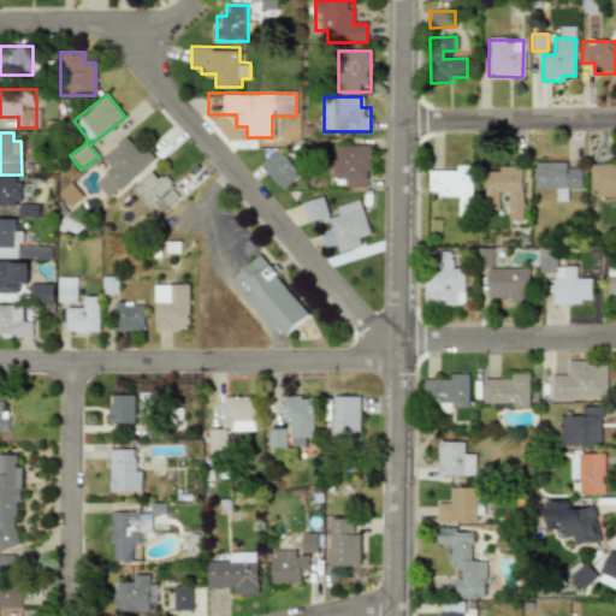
[(112,166),(101,175),(117,193),(155,160),(138,142),(131,148),(123,138),(104,157),(112,166)]
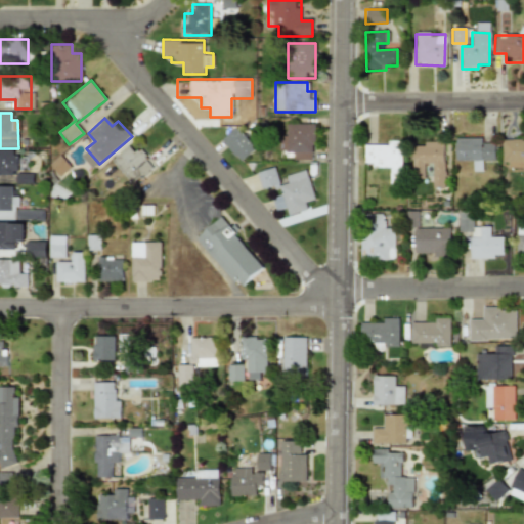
[(315,124),(285,124),(285,160),(315,160),(315,124)]
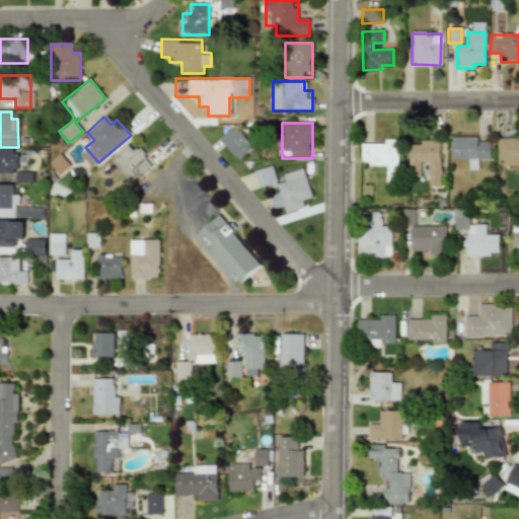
[(238,161),(253,145),(232,125),(217,141),(238,161)]
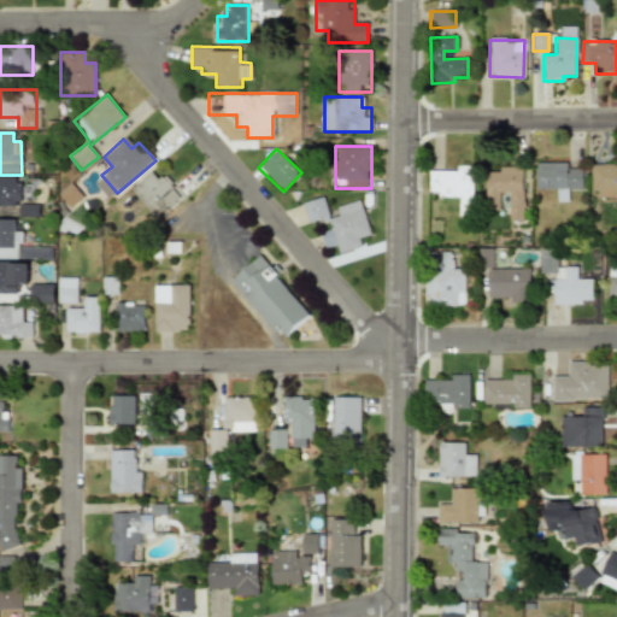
[(582,163),(535,163),(535,189),(582,189),(582,163)]
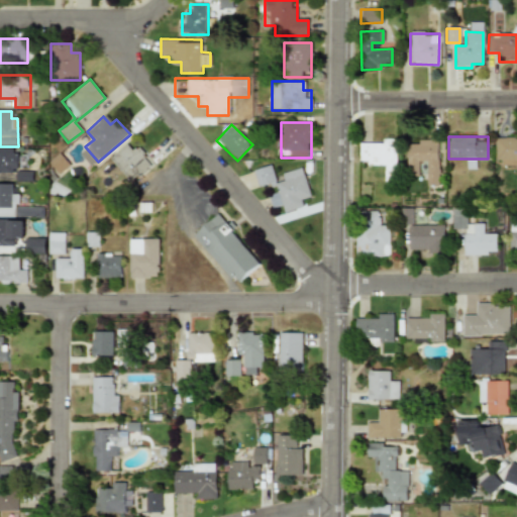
[(516,136),(495,136),(495,167),(516,167),(516,136)]
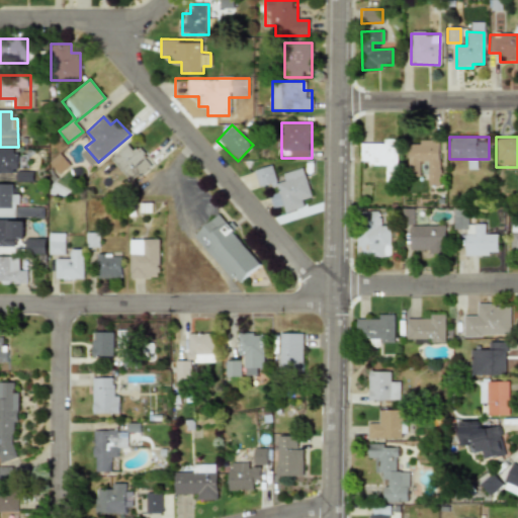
[(440,141),(410,140),(410,164),(429,164),(429,186),(439,186),(440,141)]
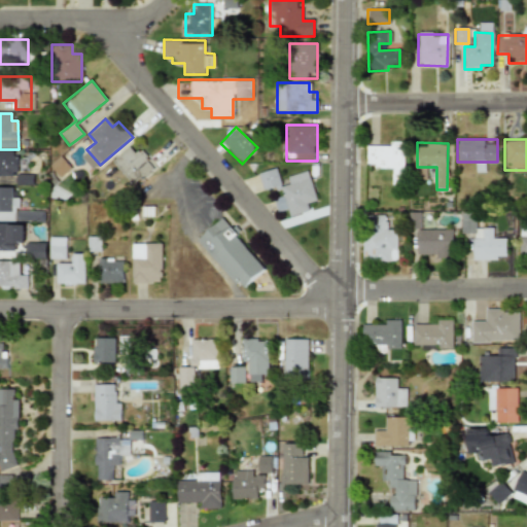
[(366,143),(366,166),(398,167),(399,144),(366,143)]
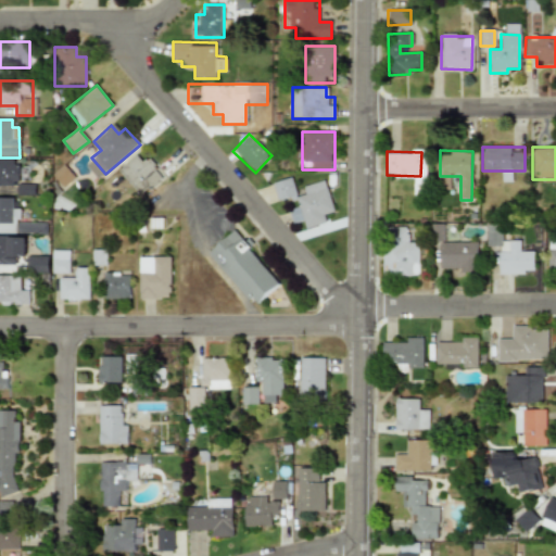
[(142,163),(136,154),(117,171),(141,197),(165,176),(149,158),(142,163)]
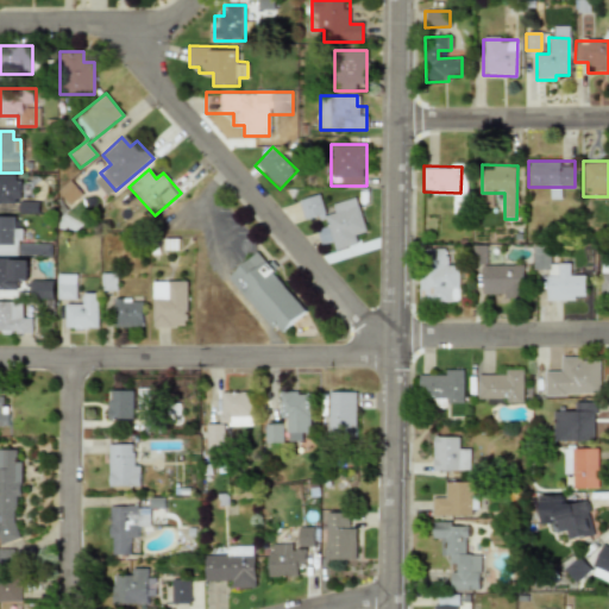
[(18,174),(0,174),(0,203),(18,205),(18,174)]
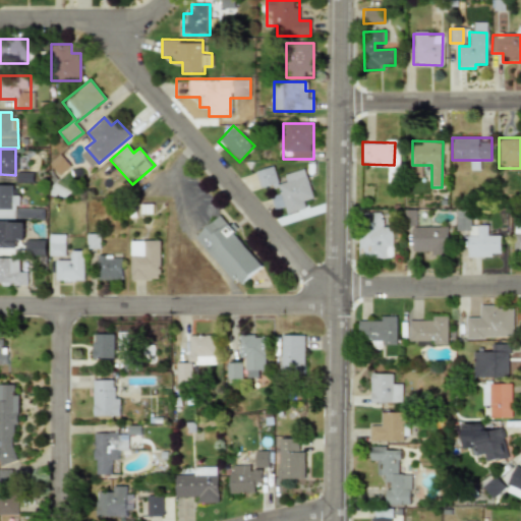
[(70,166),(61,156),(50,165),(59,175),(70,166)]
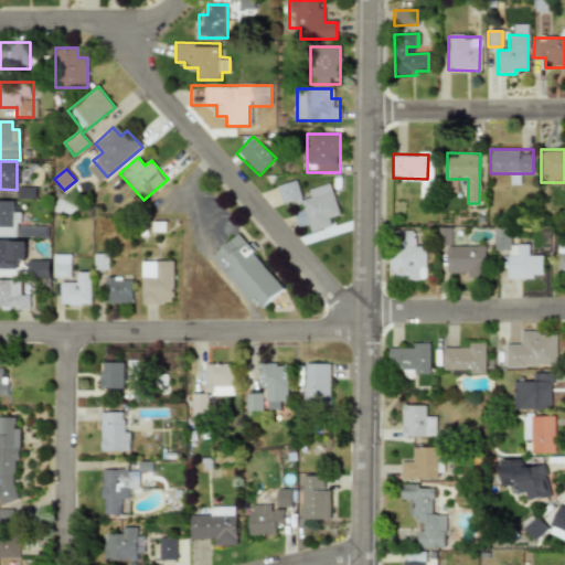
[(275,188),(284,205),(302,196),(294,179),(275,188)]
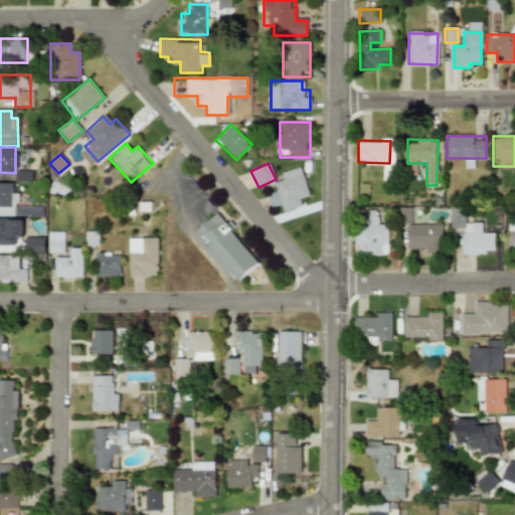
[(283,211),(303,207),(301,195),(308,194),(303,167),(280,171),(282,181),(274,183),(276,193),(268,194),(270,205),(281,203),(283,211)]
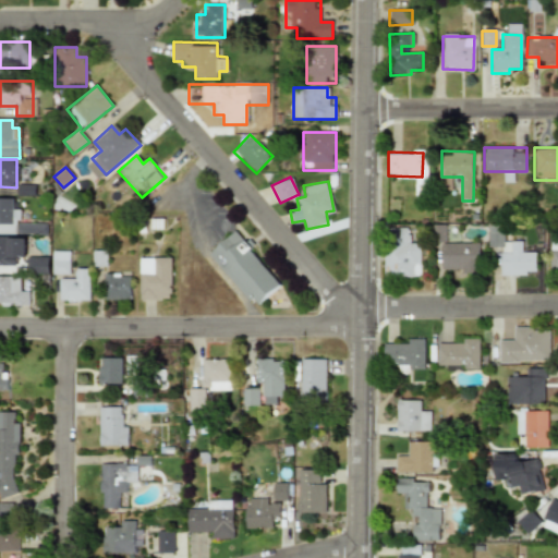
[(14,209),(14,197),(0,197),(0,234),(48,234),(48,223),(22,222),(22,209),(14,209)]
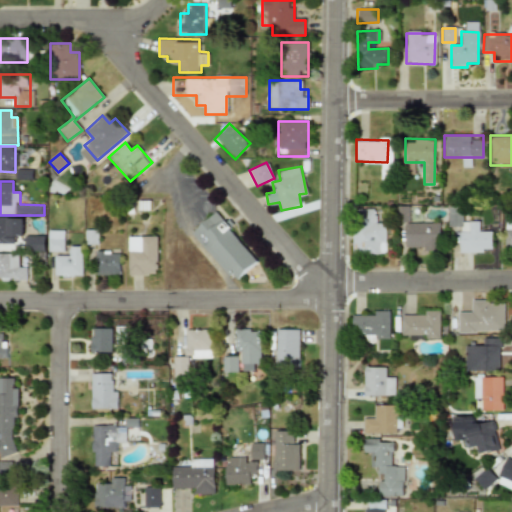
[(353,253),(386,253),(386,220),(376,220),(376,209),(353,209),(353,253)]
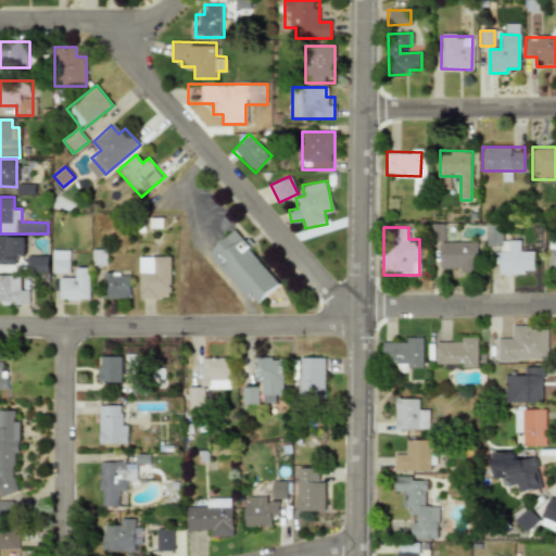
[(497,275),(533,275),(533,252),(521,252),(522,240),(500,240),(500,228),(487,228),(487,248),(497,249),(497,275)]
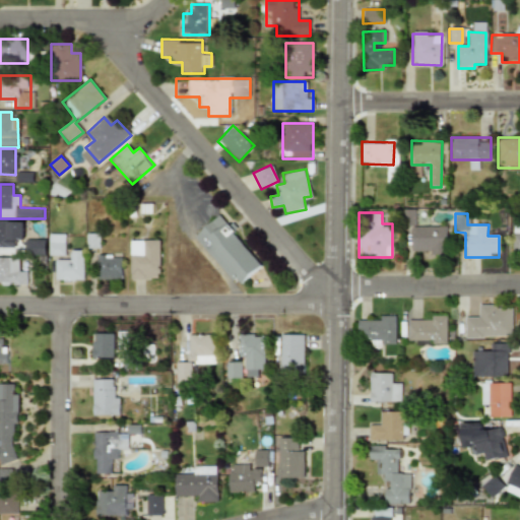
[(197,237),(220,217),(266,269),(246,288),(239,281),(235,284),(197,237)]
